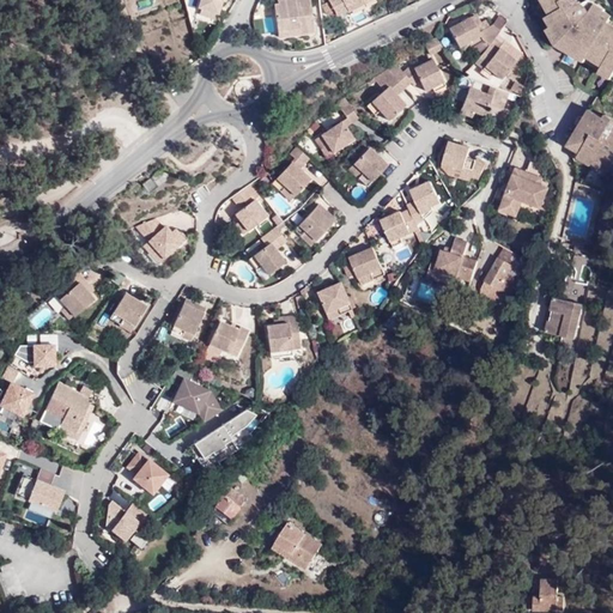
[(298,29),(299,35),(314,32),(309,0),(277,0),(278,5),(273,5),(277,32),(298,29)]
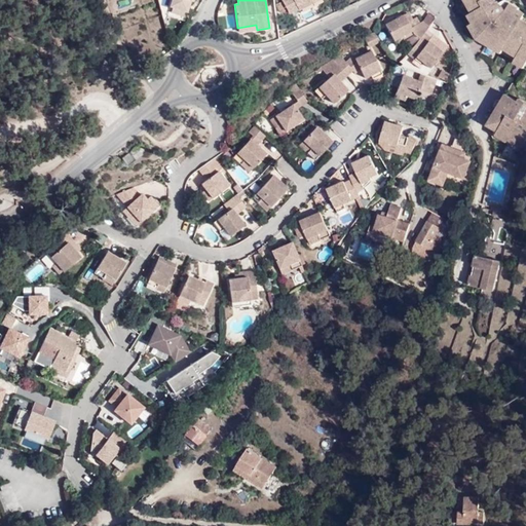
[(279,14),(286,11),(280,0),(274,3),(279,14)]
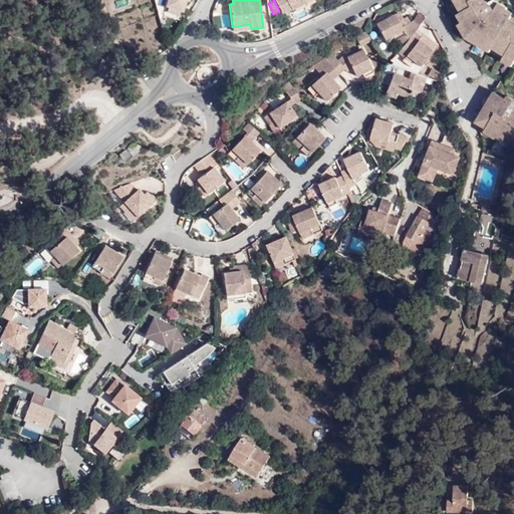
[(304,0),(274,0),(280,12),(290,7),(291,9),(305,2),(304,0)]
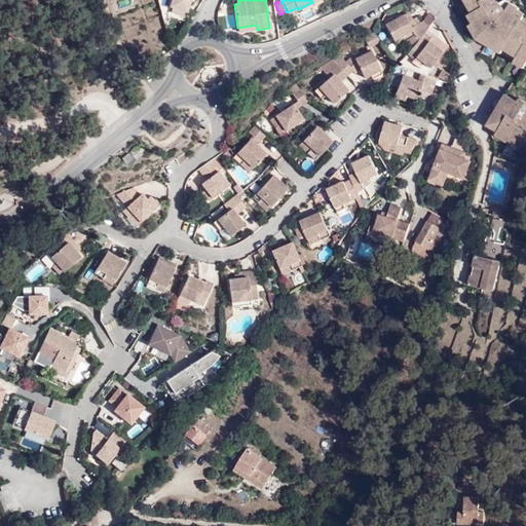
[(475,4),(472,0),(464,0),(472,12),(475,10),(472,5),(475,4)]
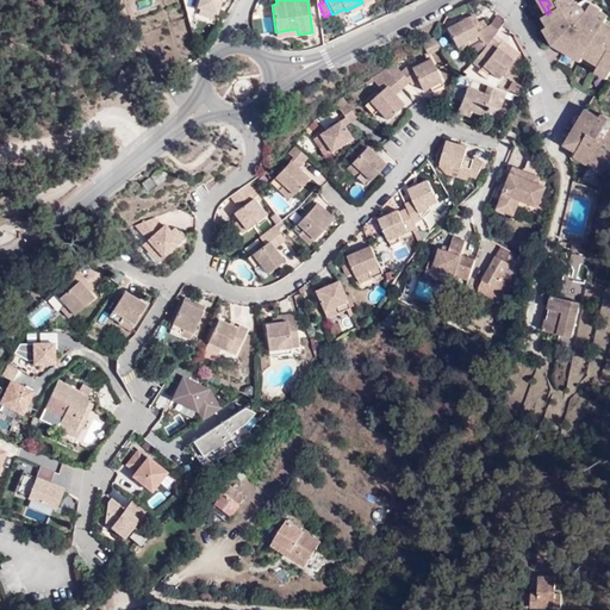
[(599,62),(609,69),(609,68),(609,25),(603,22),(608,14),(599,10),(597,13),(591,8),(585,11),(583,6),(580,6),(579,4),(577,0),(576,1),(574,0),(547,0),(551,5),(547,6),(551,12),(547,14),(542,17),(548,25),(556,42),(553,43),(564,51),(566,47),(574,53),(577,49),(584,54),(583,55),(597,64),(599,62)]
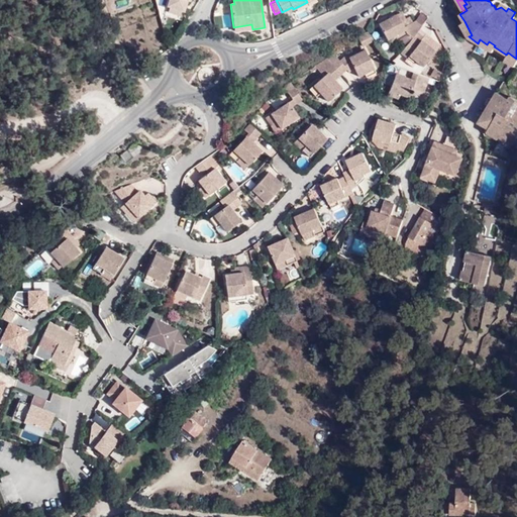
[(506,11),(508,8),(509,7),(496,0),(491,3),(492,5),(494,5),(496,9),(501,7),(506,11)]
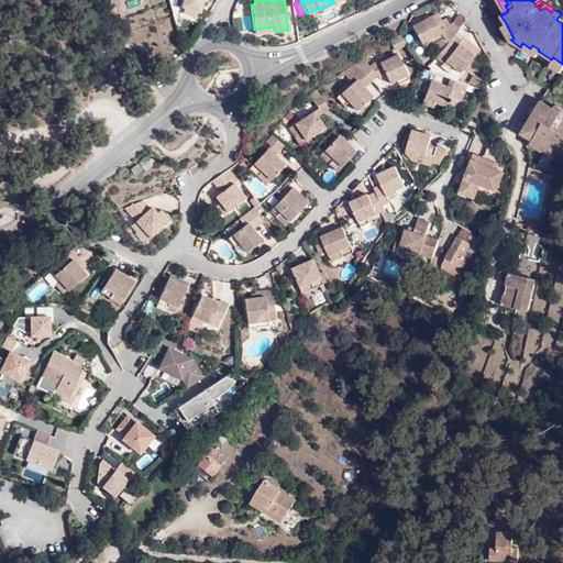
[(198,7),(185,2),(184,7),(197,12),(198,7)]
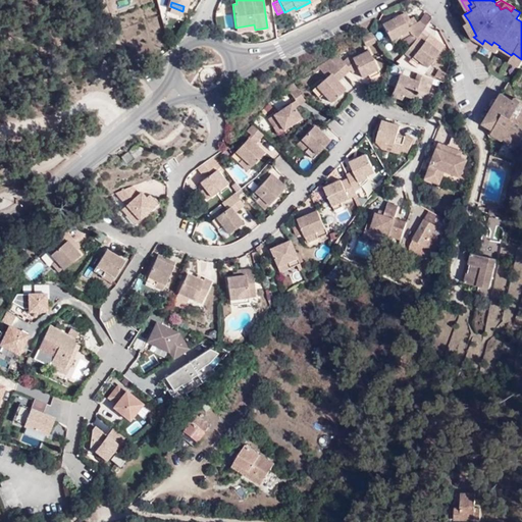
[(224,28),(231,27),(230,15),(223,15),(224,28)]
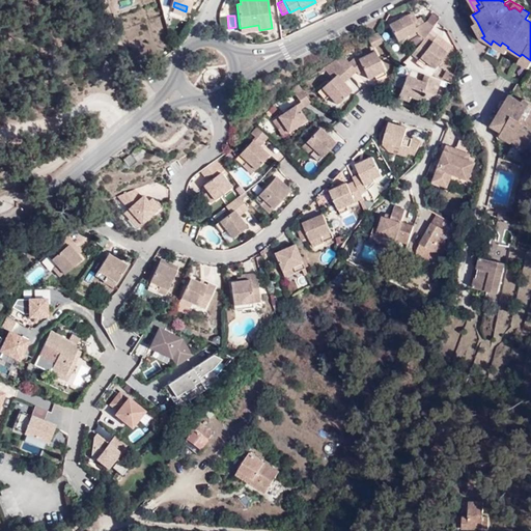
[(398,42),(416,31),(411,22),(408,16),(389,25),(398,42)]
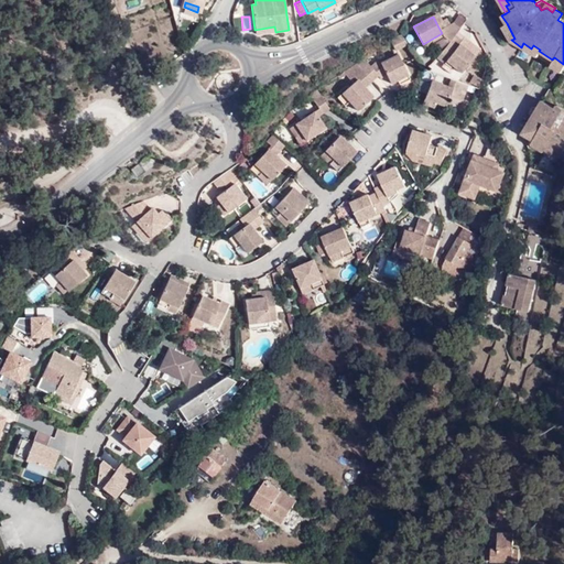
[(451,41),(459,29),(452,23),(449,24),(446,18),(442,20),(436,23),(442,33),(444,38),(451,41)]
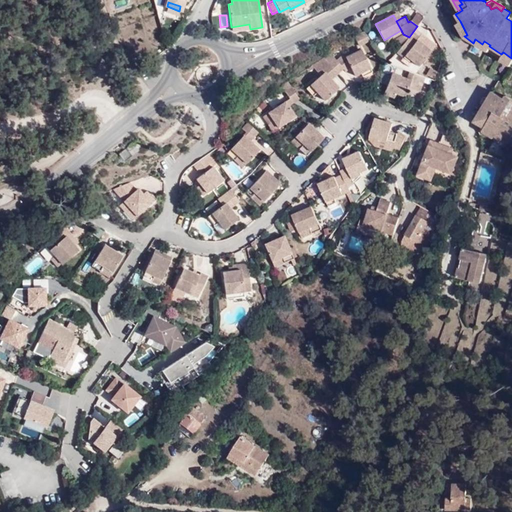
[(463,36),(464,36),(467,35),(460,21),(456,23),(463,36)]
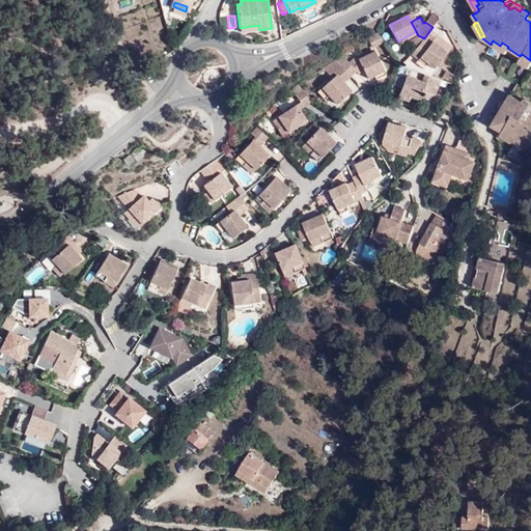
[(418,35),(416,31),(398,42),(400,45),(409,40),(417,47),(424,38),(418,35)]
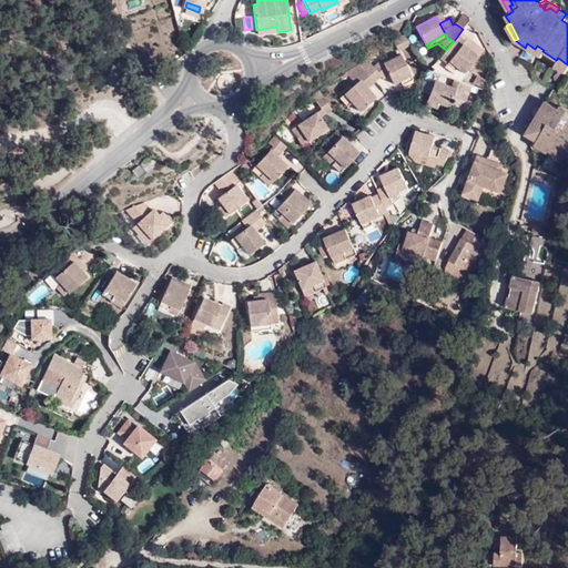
[(411,46),(404,36),(401,38),(407,48),(411,46)]
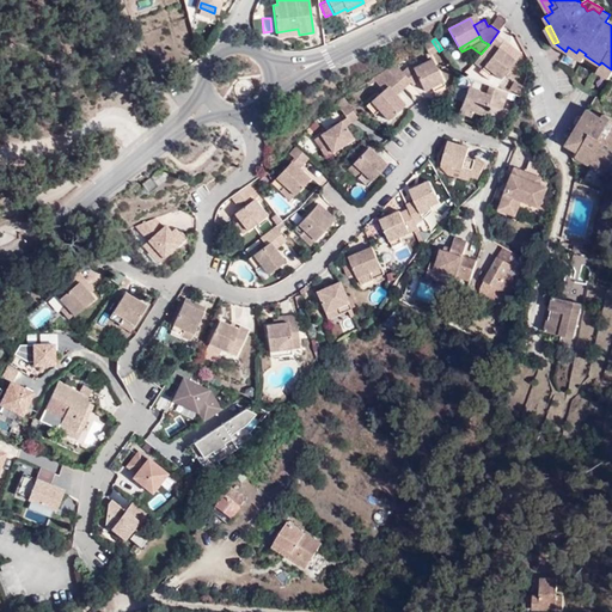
[(439,51),(432,41),(426,44),(430,55),(439,51)]
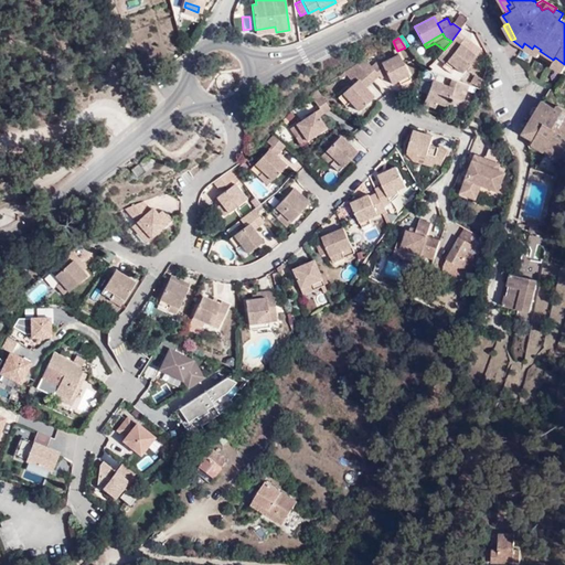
[(459,46),(451,41),(444,50),(441,53),(448,59),(446,61),(455,68),(461,74),(475,57),(460,44),(459,46)]
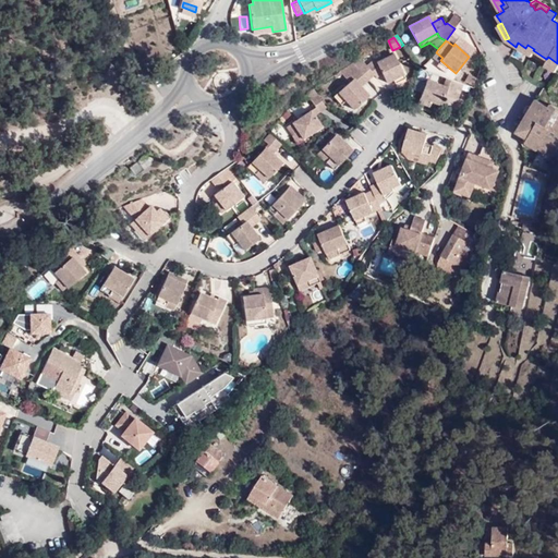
[(530,56),(533,50),(534,49),(528,45),(525,48),(518,43),(516,47),(530,56)]
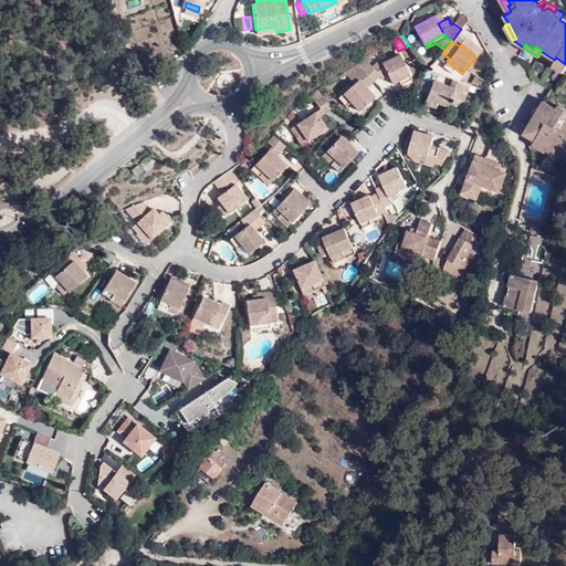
[(442,53),(438,59),(453,71),(456,69),(447,61),(449,59),(442,53)]
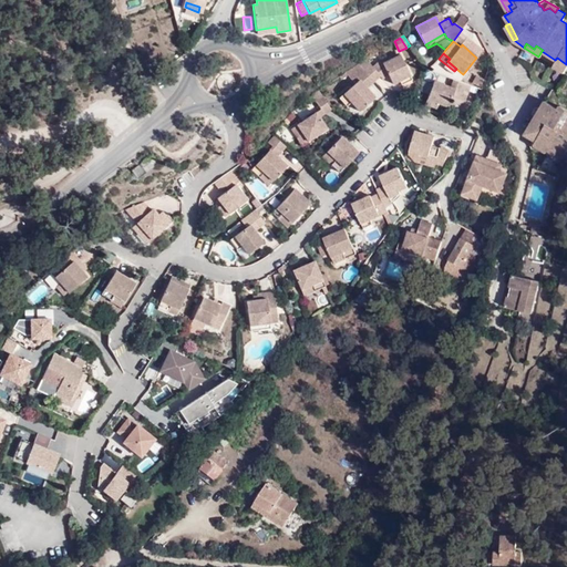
[(392,59),(382,63),(388,74),(392,83),(399,80),(409,75),(400,55),(392,59)]
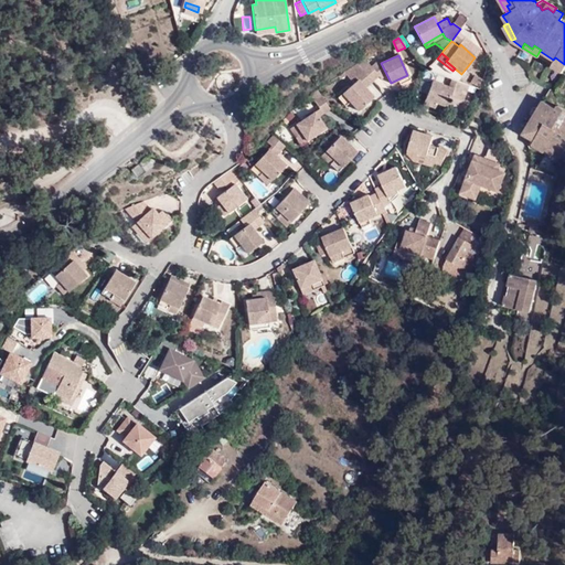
[(561,72),(564,64),(555,57),(553,60),(551,65),(561,72)]
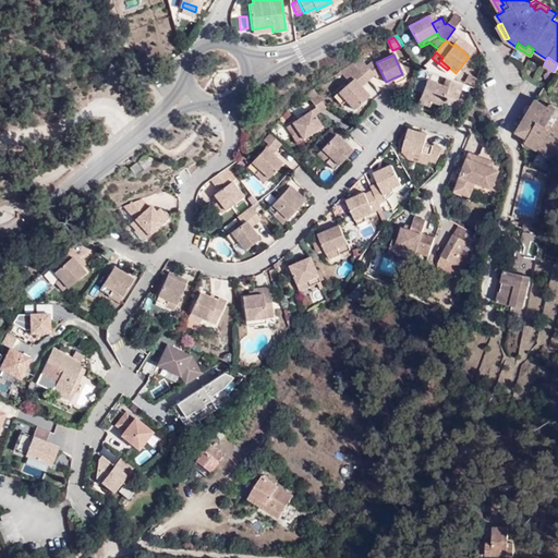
[(366,67),(360,59),(351,64),(364,79),(366,82),(374,75),(366,67)]
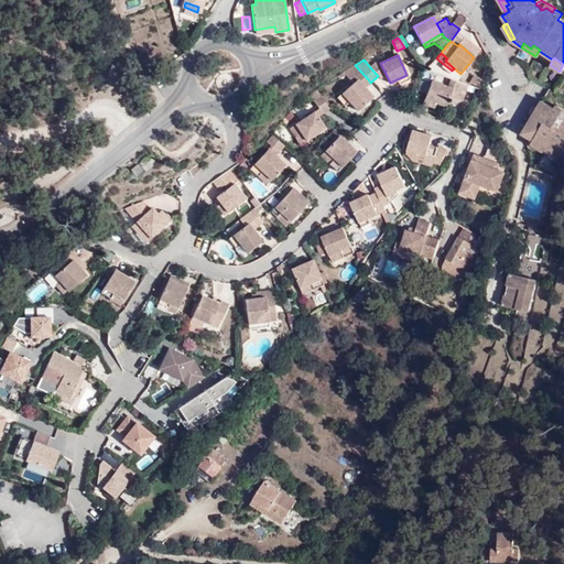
[(379,60),(370,67),(378,76),(380,79),(386,74),(380,63),(379,60)]
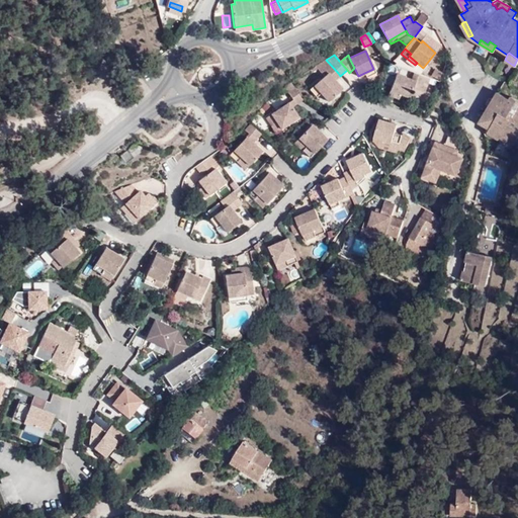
[(338,73),(326,60),(315,67),(323,78),(316,84),(323,92),(320,95),(326,103),(341,90),(334,81),(331,79),(338,73)]
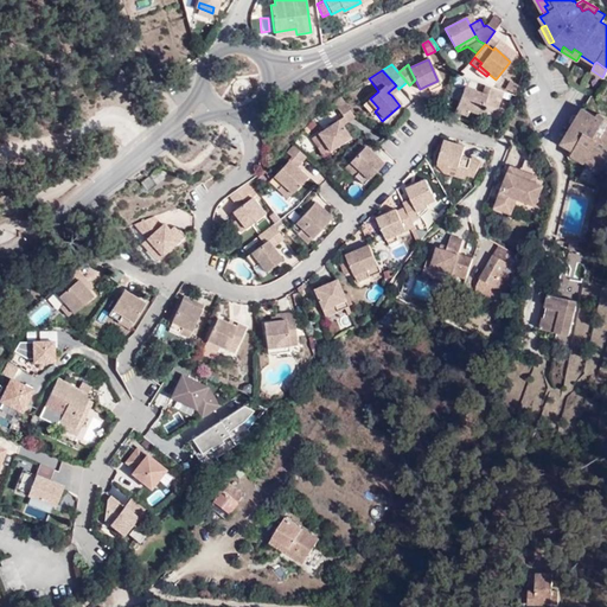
[(438,81),(427,85),(429,91),(440,87),(438,81)]
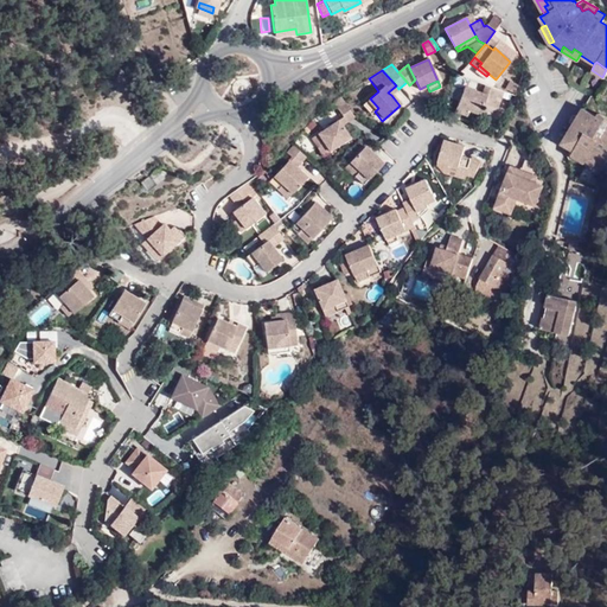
[(497,110),(504,93),(485,85),(481,95),(465,88),(457,107),(470,112),(480,116),(484,104),(486,100),(491,101),(489,107),(497,110)]
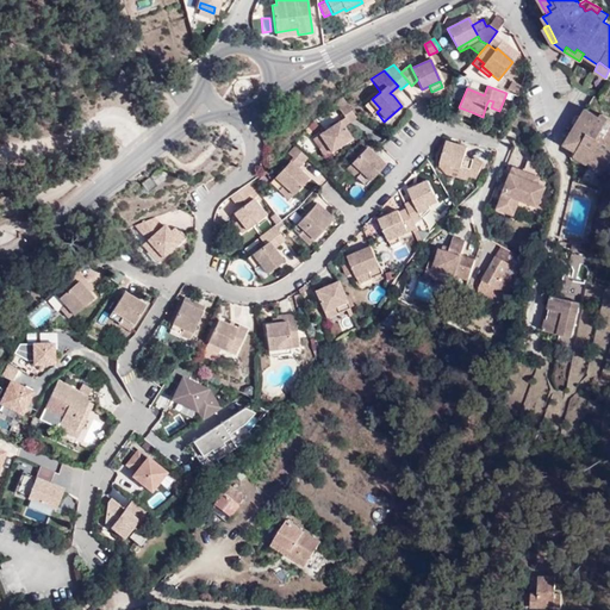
[(342,98),(334,104),(338,110),(347,123),(354,118),(342,98)]
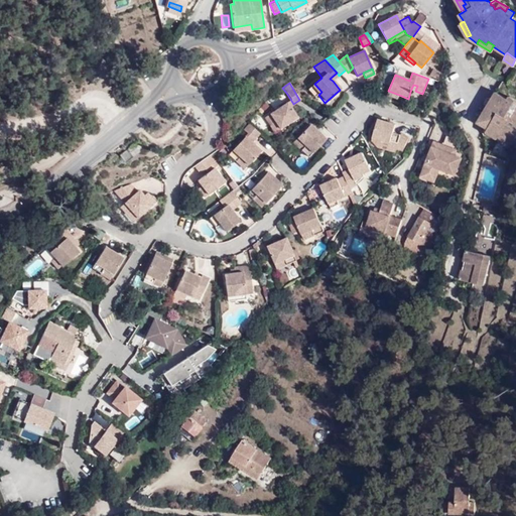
[(321,92),(314,84),(306,90),(313,98),(318,95),(321,92)]
